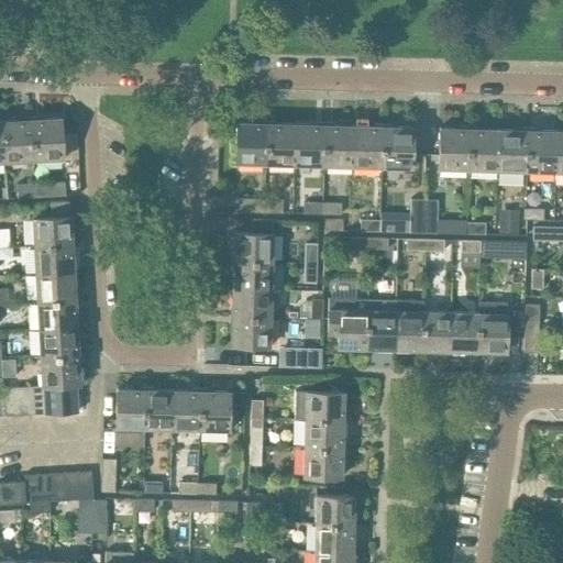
[(31,118),(33,159),(63,157),(59,117),(31,118)]
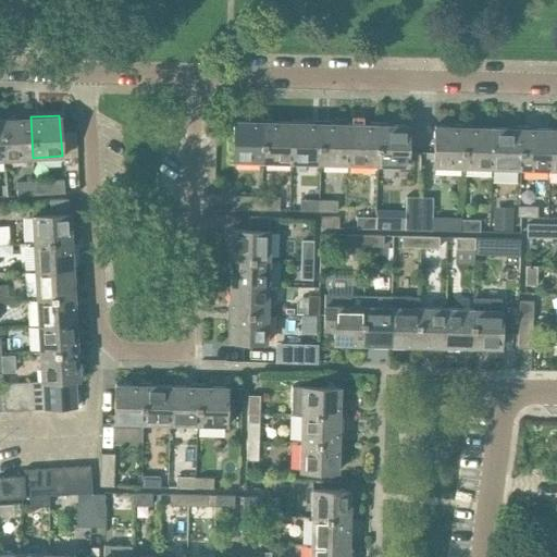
[(31,116),(1,119),(3,159),(33,158),(31,116)]
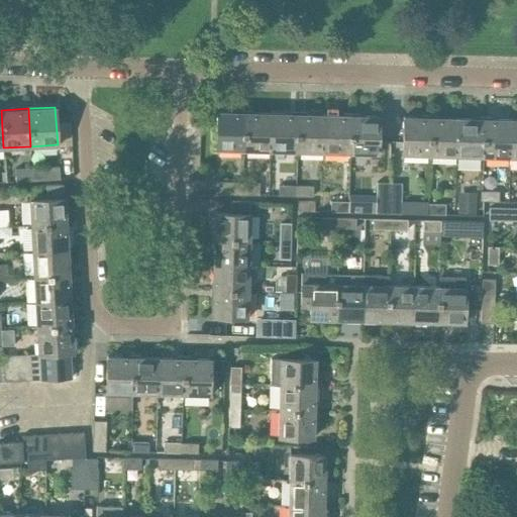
[(243,149),(244,112),(217,111),(216,148),(243,149)]
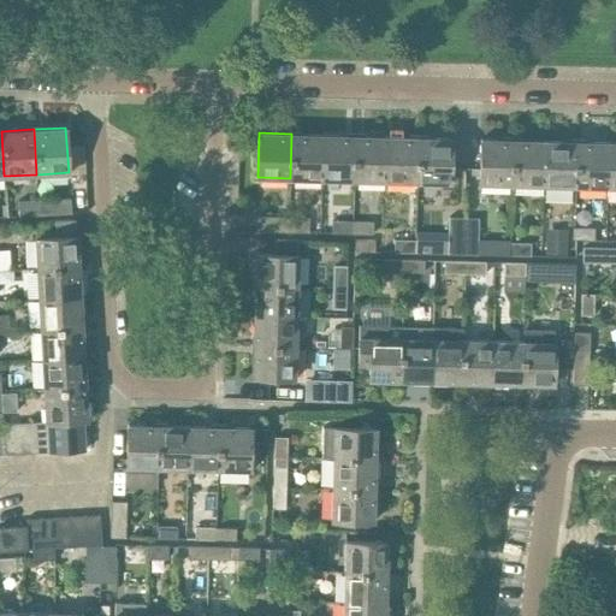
[(323,134),(291,134),(290,178),(321,179),(323,134)]
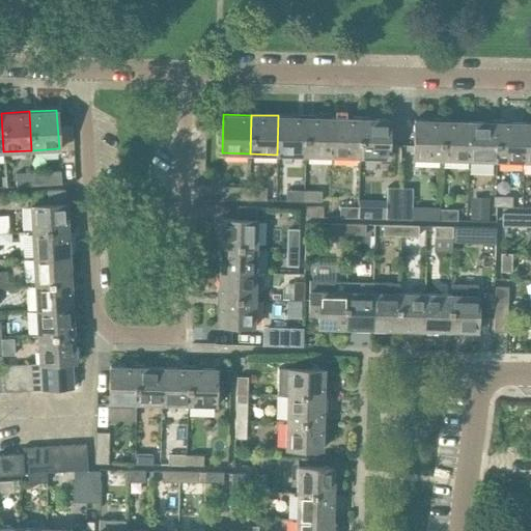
[(305,116),(278,115),(277,155),(305,155),(305,116)]
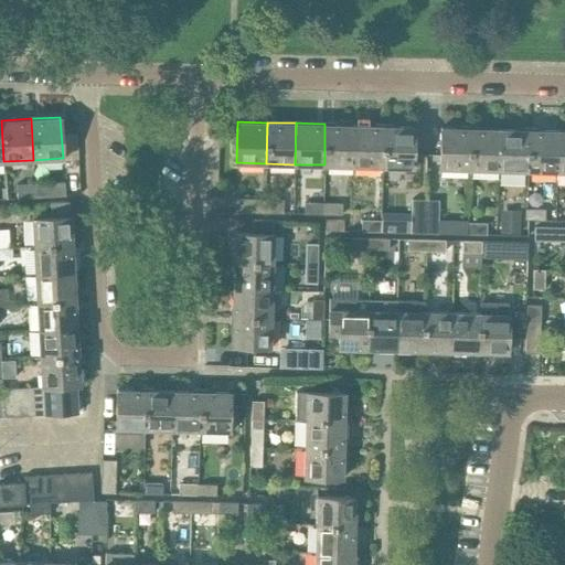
[(354,125),(324,124),(324,164),(353,166),(354,125)]
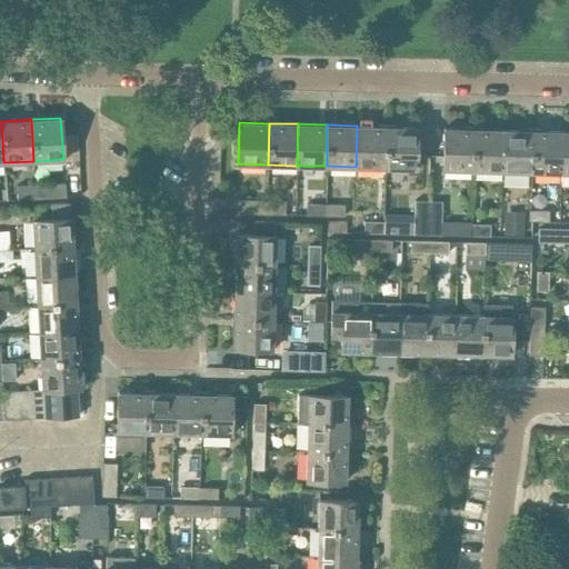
[(386,126),(357,126),(356,167),(385,168),(386,126)]
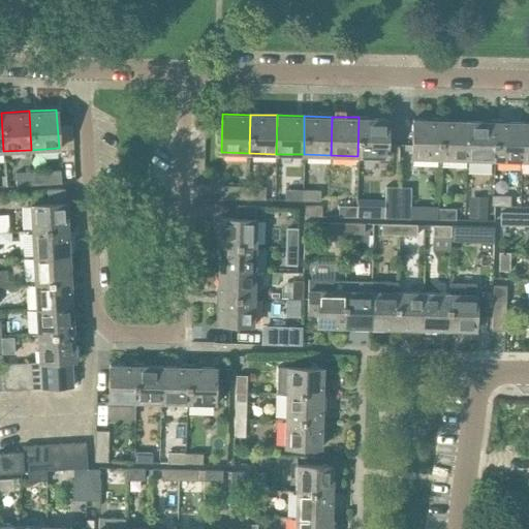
[(359,117),(358,156),(386,157),(386,118),(359,117)]
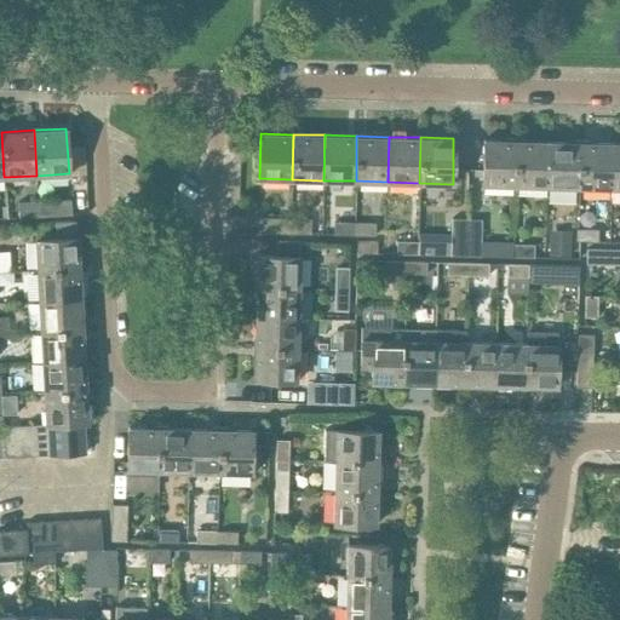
[(515,185),(516,141),(483,139),(482,184),(515,185)]
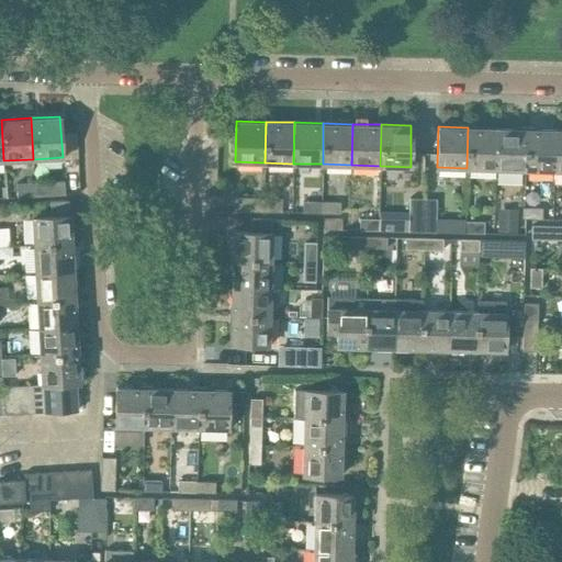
[(496,127),(468,127),(467,168),(495,169),(496,127)]
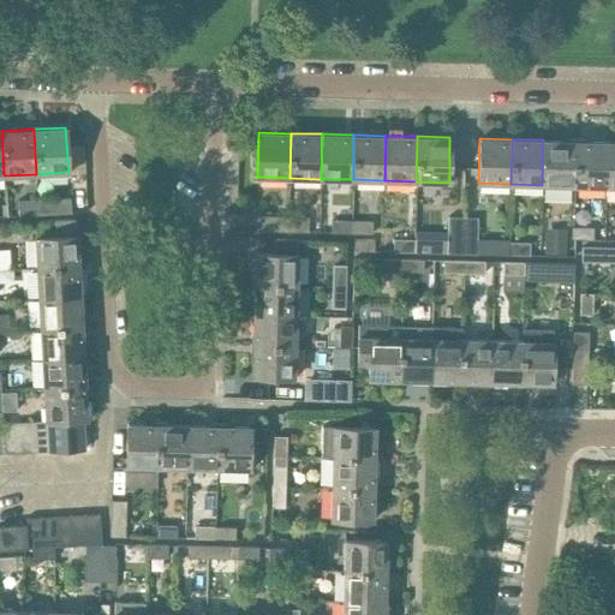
[(575,141),(543,139),(542,185),(574,185),(575,141)]
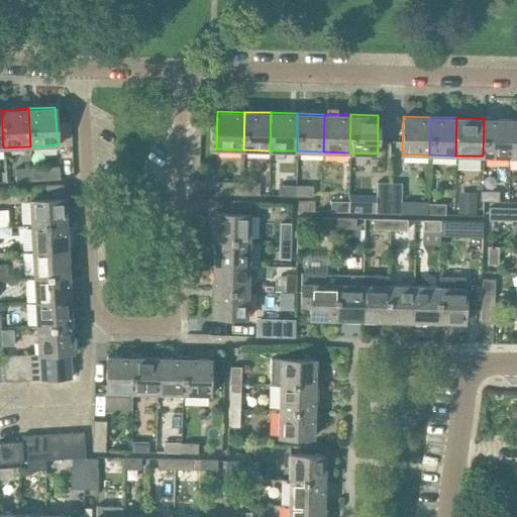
[(483,156),(509,157),(511,119),(484,118),(483,156)]
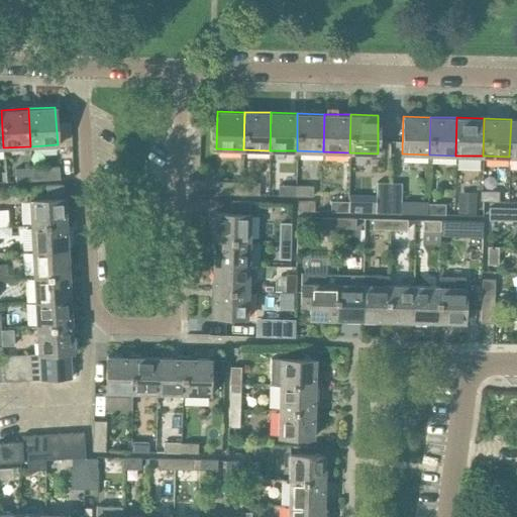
[(28,169),(29,181),(60,179),(59,167),(28,169)]
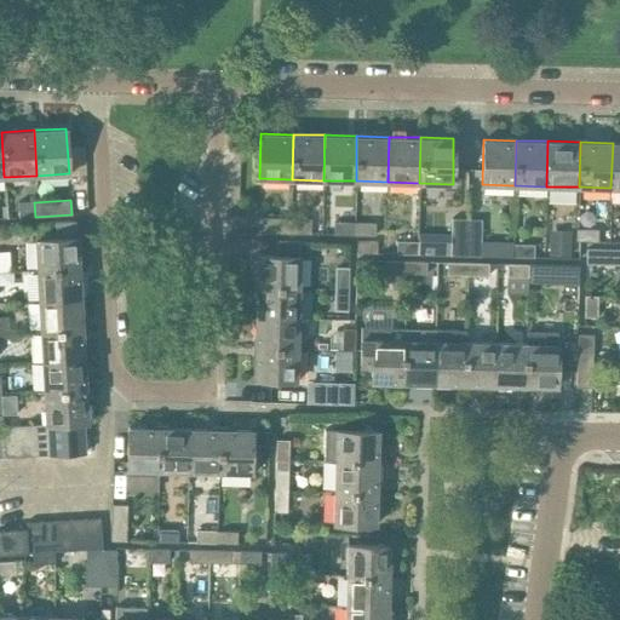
[(35,217),(34,202),(17,204),(18,218),(35,217)]
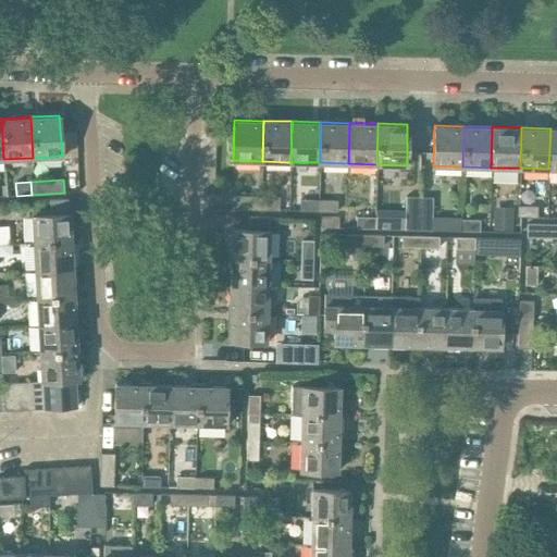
[(264,210),(264,196),(232,195),(232,209),(264,210)]
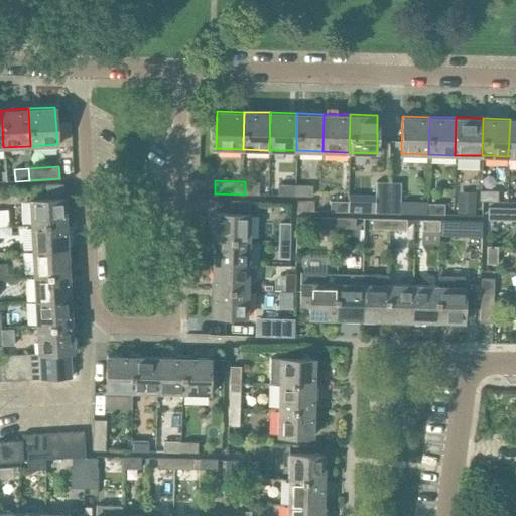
[(245,181),(245,195),(257,195),(258,181),(245,181)]
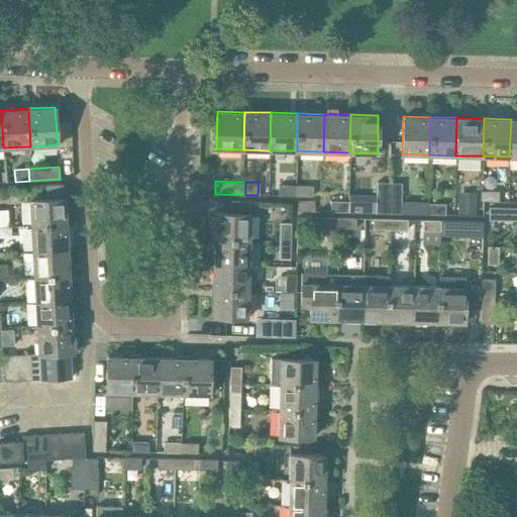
[(388,213),(389,183),(377,182),(376,212),(388,213)]
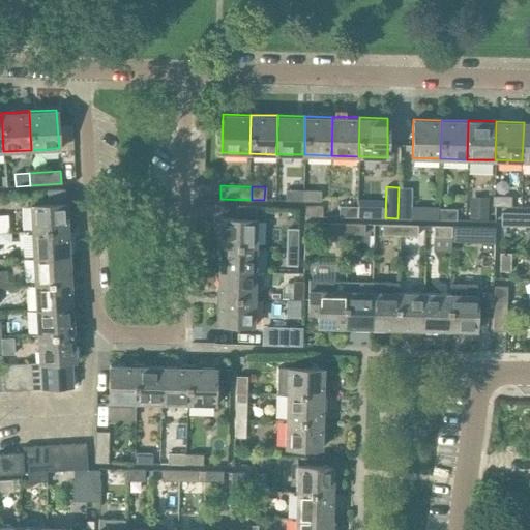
[(399,187),(398,218),(411,218),(411,187),(399,187)]
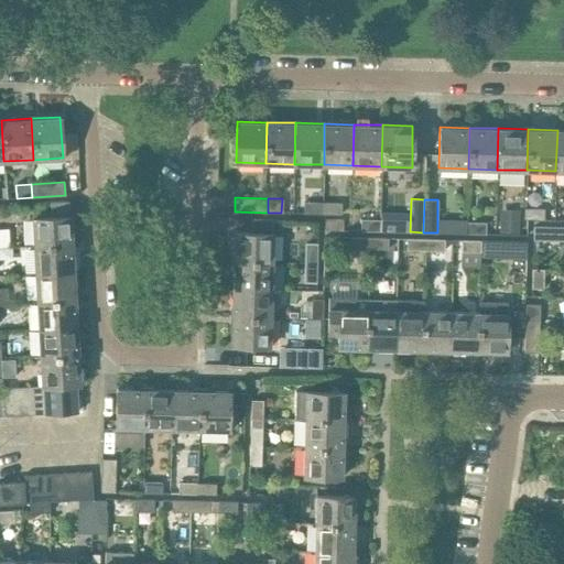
[(33,246),(72,243),(69,216),(68,216),(67,201),(50,202),(50,217),(32,218),(33,246)]
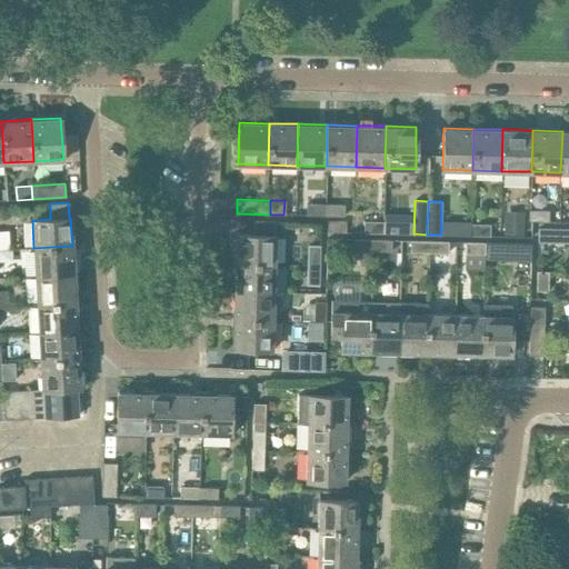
[(306,216),(325,216),(326,205),(306,205),(306,216)]
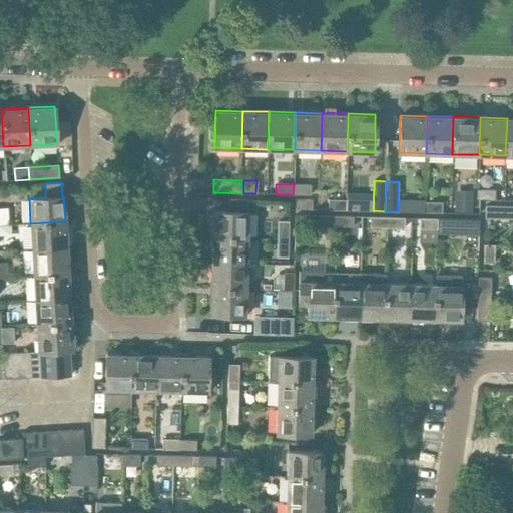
[(293,194),(310,194),(310,184),(294,184),(293,194)]
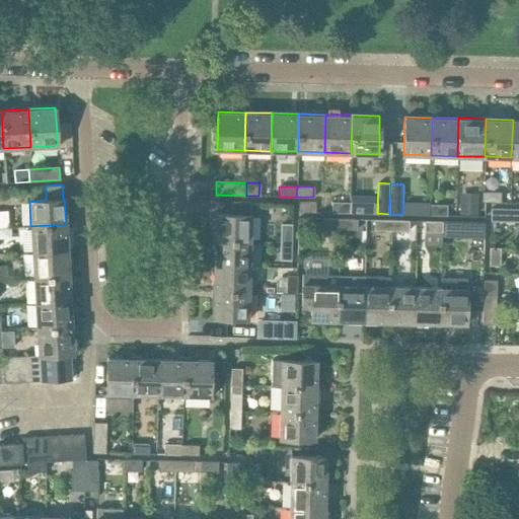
[(484,202),(500,203),(500,192),(484,192),(484,202)]
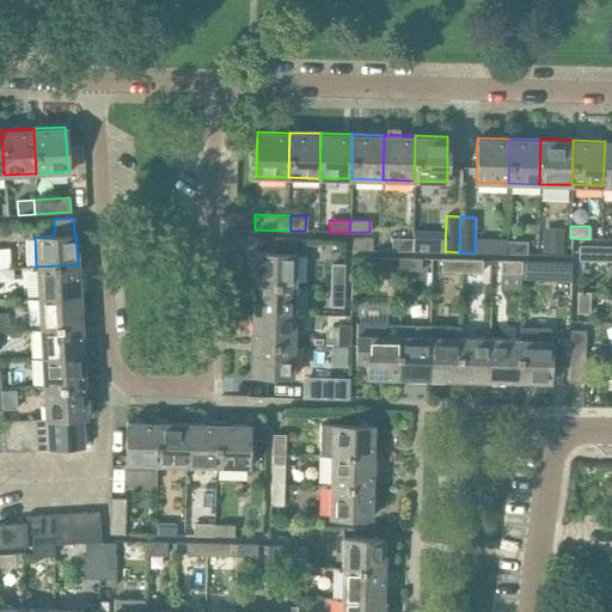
[(543,227),(542,251),(562,251),(563,228),(543,227)]
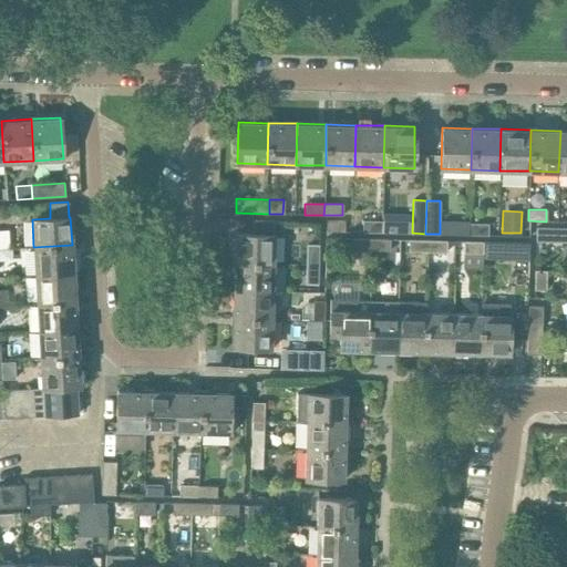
[(362,223),(362,233),(381,233),(381,223),(362,223)]
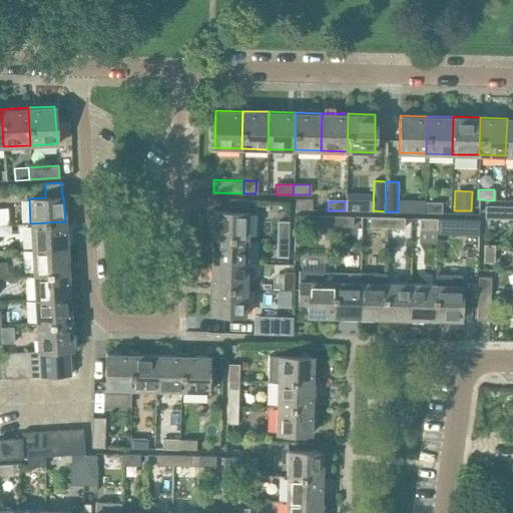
[(424,202),(424,212),(441,213),(442,202),(424,202)]
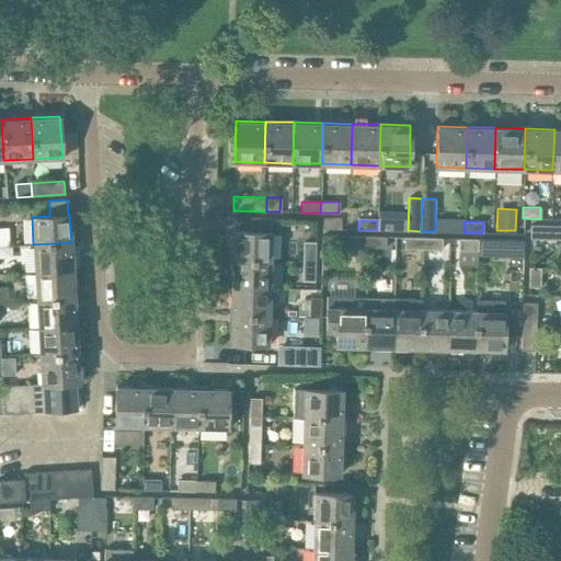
[(560,225),(530,225),(530,239),(560,239),(560,225)]
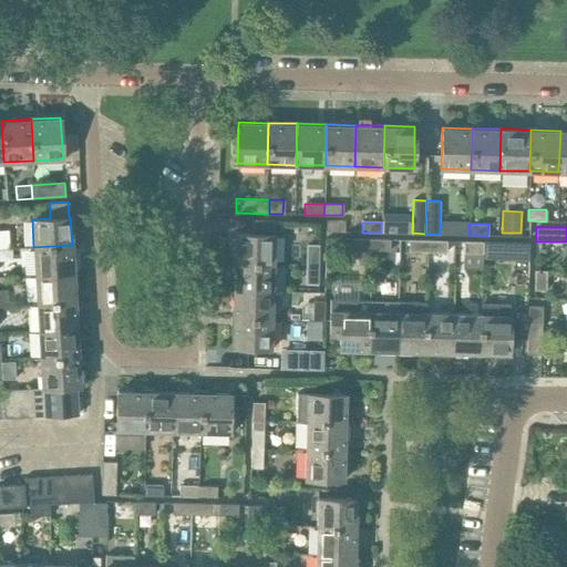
[(235,261),(274,263),(274,234),(235,234),(235,261)]
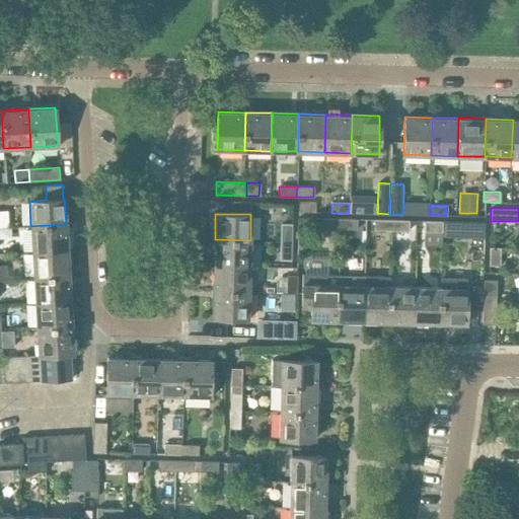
[(340,229),(340,220),(322,219),(321,229),(340,229)]
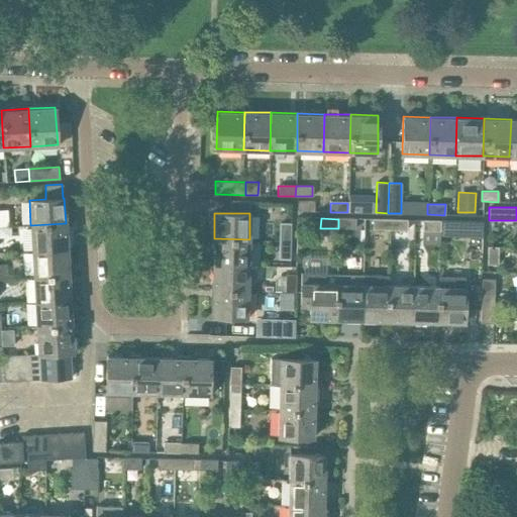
[(355,219),(338,219),(338,228),(355,229),(355,219)]
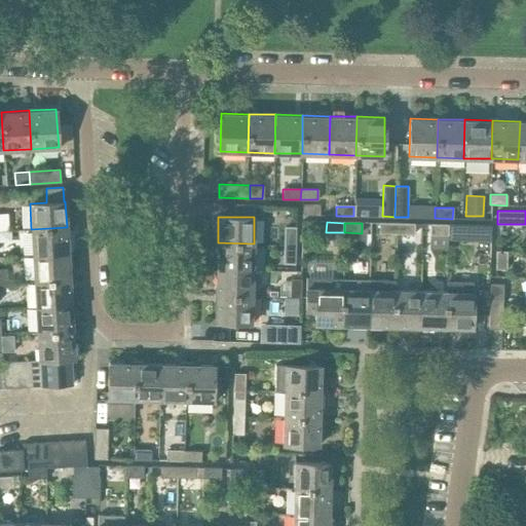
[(379,223),(379,233),(397,234),(398,223),(379,223)]
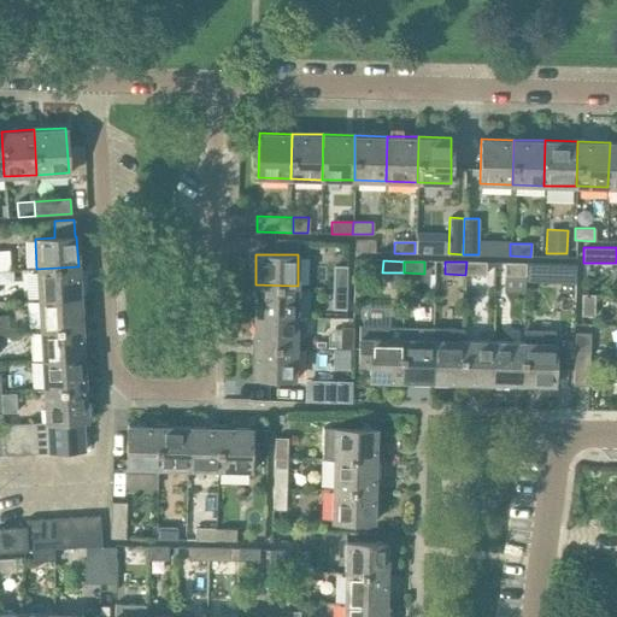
[(486,275),(486,263),(466,262),(465,275),(486,275)]
